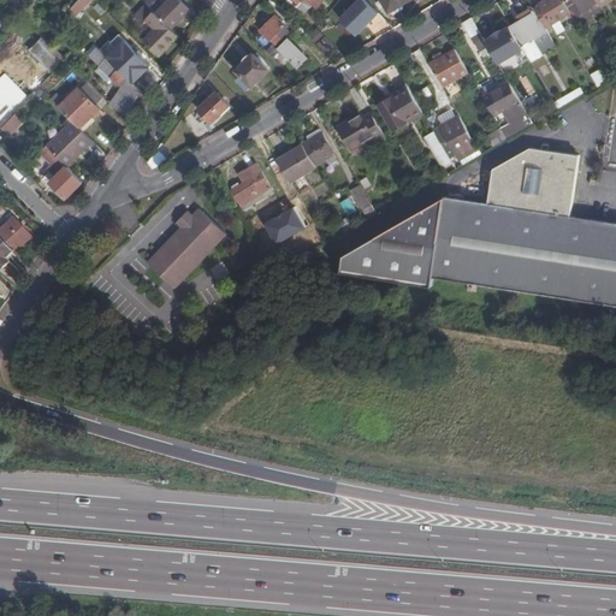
[(10,0),(24,13),(31,6),(25,0),(10,0)]
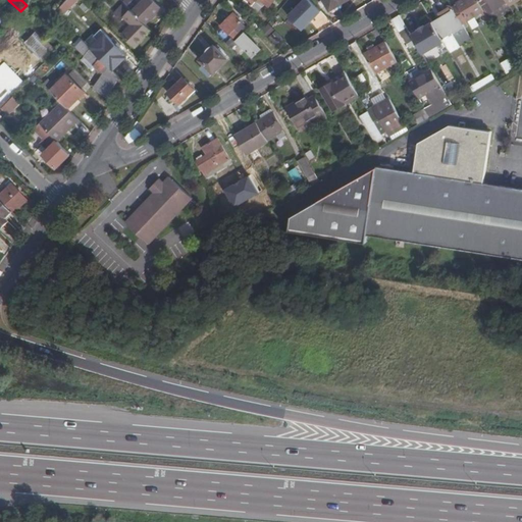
[(62,17),(80,0),(67,0),(56,11),(62,17)]
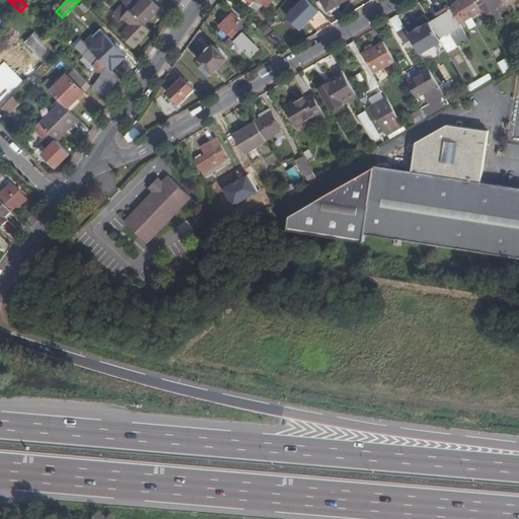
[(136,0),(128,0),(125,3),(134,12),(141,5),(136,0)]
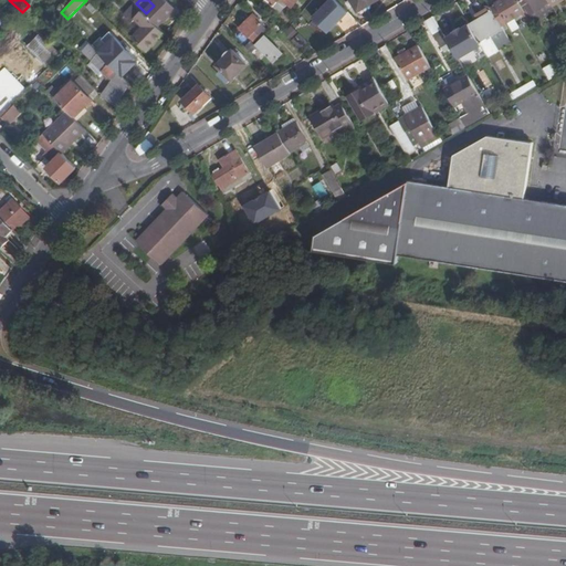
[(167,0),(159,0),(154,6),(146,13),(159,27),(177,10),(167,0)]
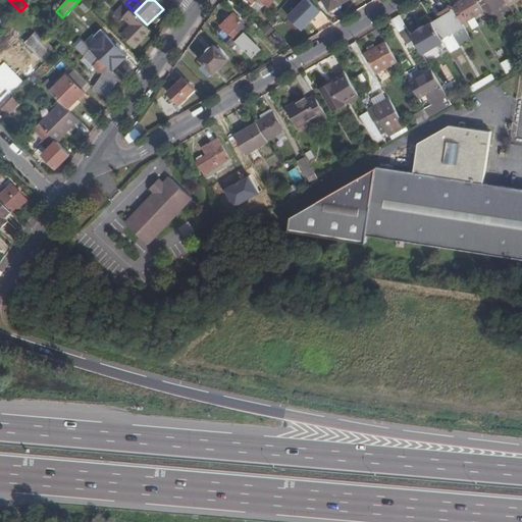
[(246,0),(260,11),(266,4),(270,7),(275,0),(246,0)]
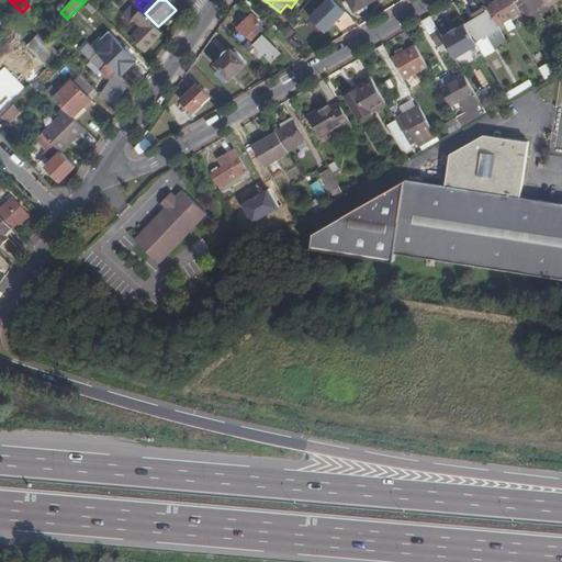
[(347,12),(335,0),(327,0),(312,17),(326,31),(347,12)]
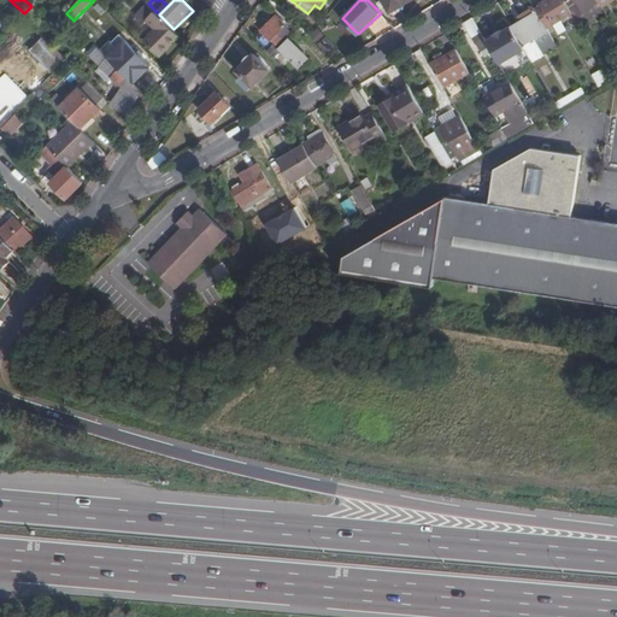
[(385,0),(391,11),(410,0),(385,0)]
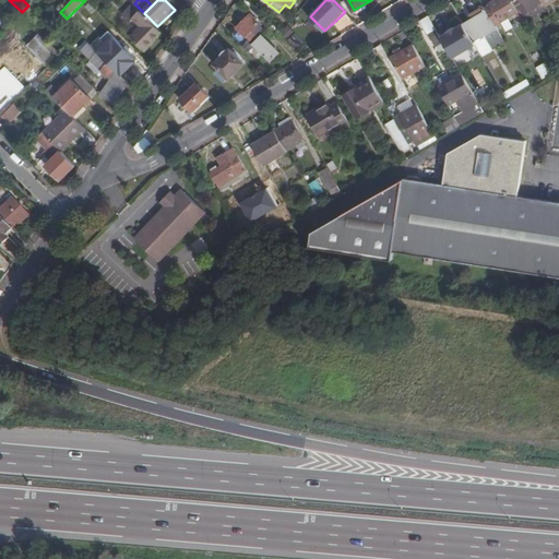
[(516,12),(520,11),(513,0),(494,0),(490,2),(492,4),(486,8),(488,11),(497,24),(510,16),(512,20),(519,15),(516,12)]
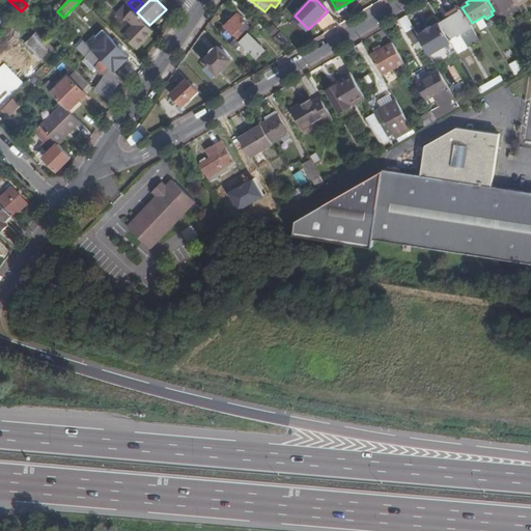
[(500,20),(522,7),(521,6),(516,0),(487,0),(494,10),(500,20)]
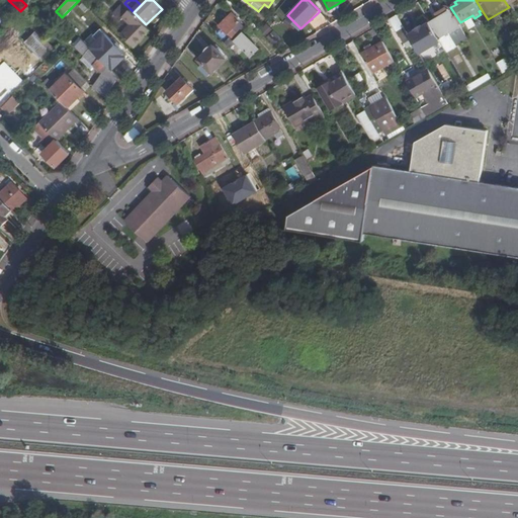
[(136,46),(151,29),(146,24),(134,12),(124,3),(116,12),(123,19),(126,16),(135,23),(123,34),(136,46)]
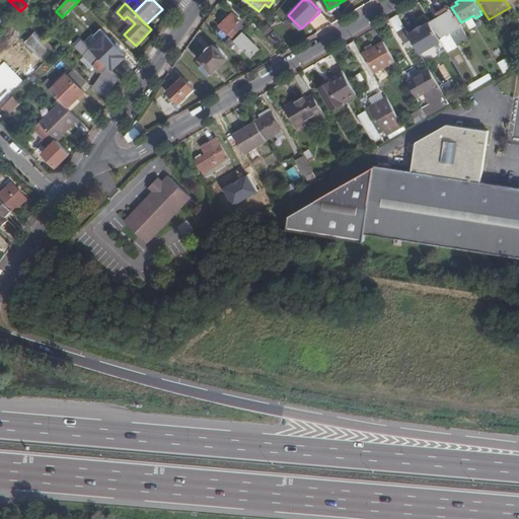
[(436,13),(439,18),(453,10),(451,7),(450,5),(436,13)]
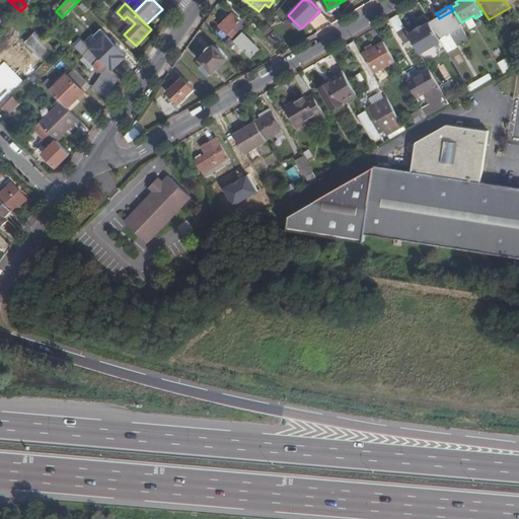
[(448,51),(470,38),(461,22),(453,10),(439,18),(432,22),(443,41),(448,51)]
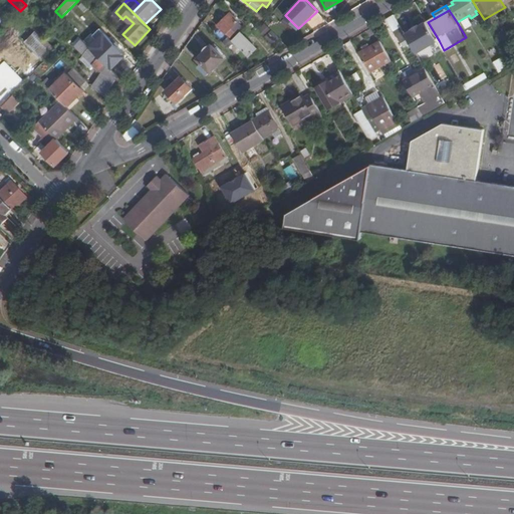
[(217,23),(227,37),(233,33),(229,27),(238,21),(231,12),(217,23)]
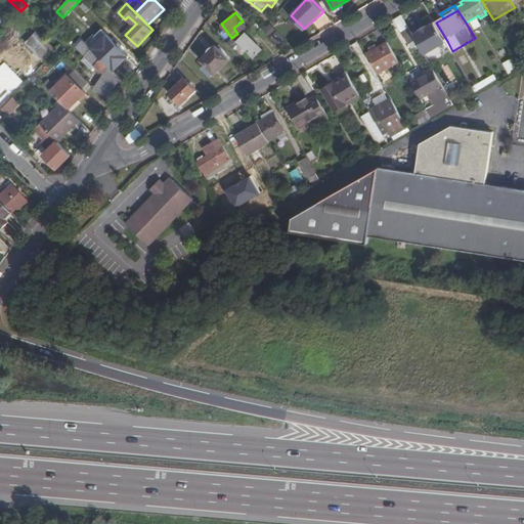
[(425,54),(447,41),(436,23),(435,22),(427,27),(422,30),(413,34),(417,40),(425,54)]
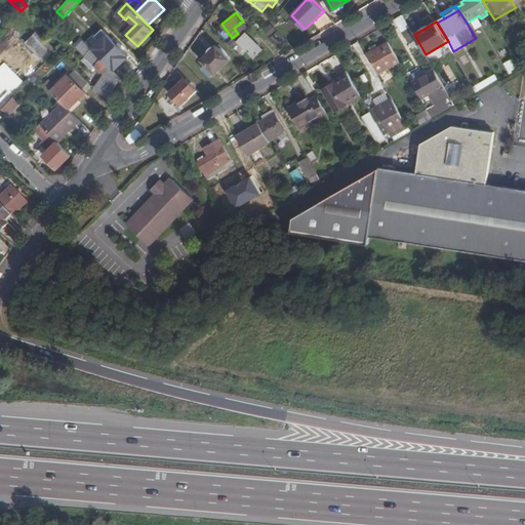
[(276,30),(271,25),(266,30),(271,35),(276,30)]
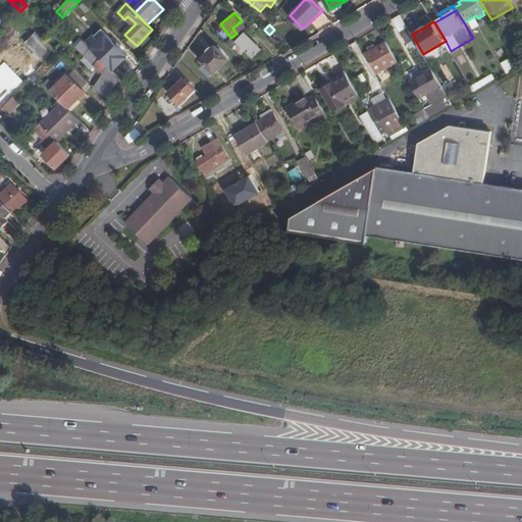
[(408,27),(400,32),(408,44),(415,40),(412,34),(408,27)]
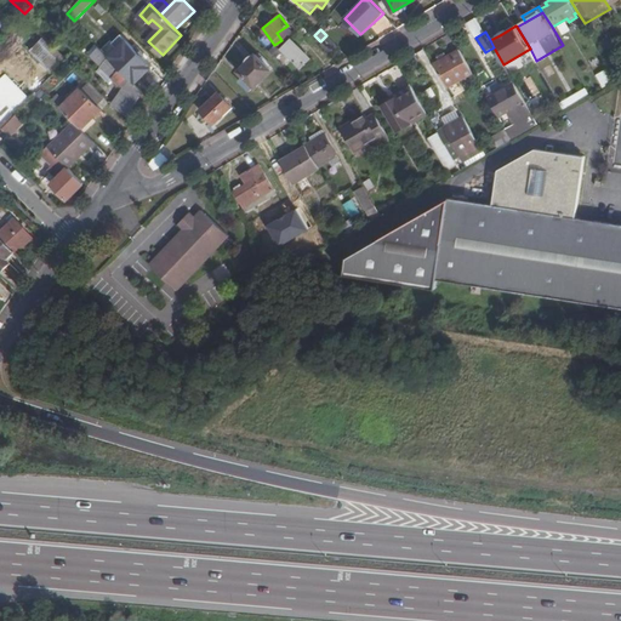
[(326,36),(320,43),(330,53),(336,46),(326,36)]
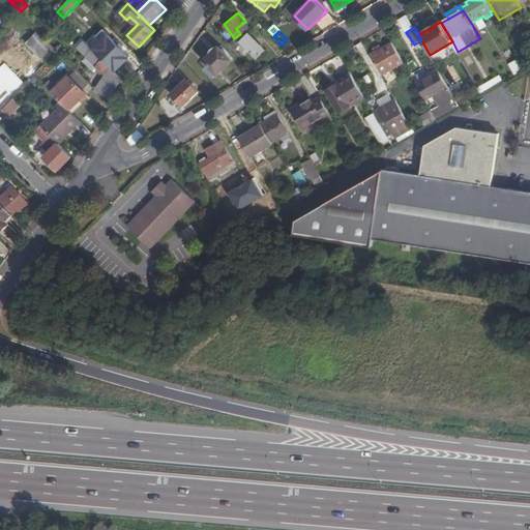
[(265,50),(248,33),(241,40),(257,57),(265,50)]
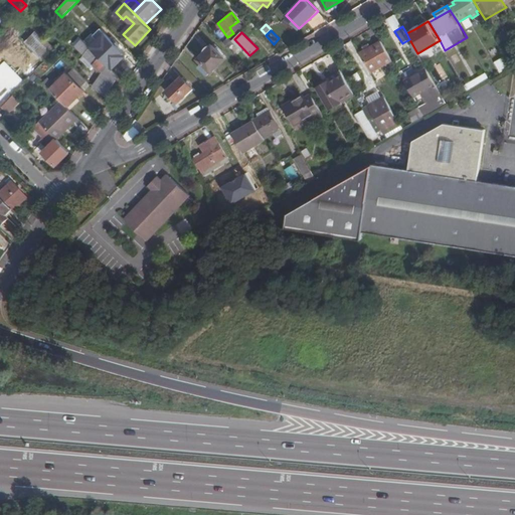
[(76,45),(84,54),(92,47),(82,38),(76,45)]
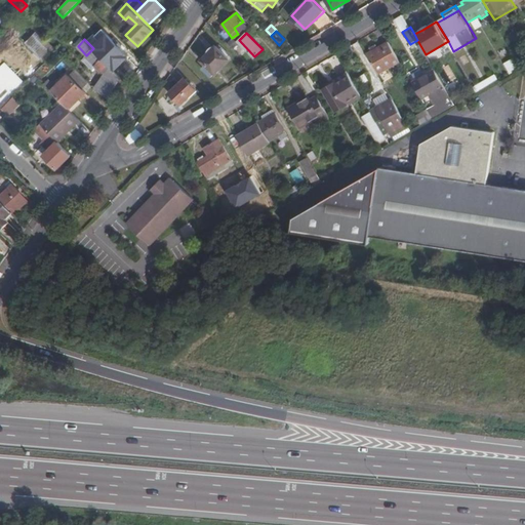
[(379,74),(401,62),(389,41),(367,54),(379,74)]
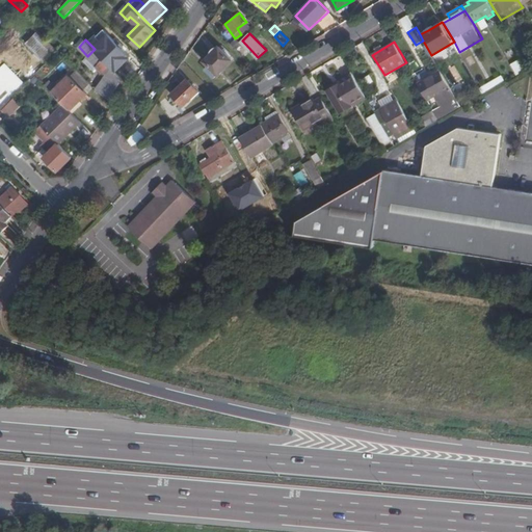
[(118,44),(103,58),(116,71),(132,57),(118,44)]
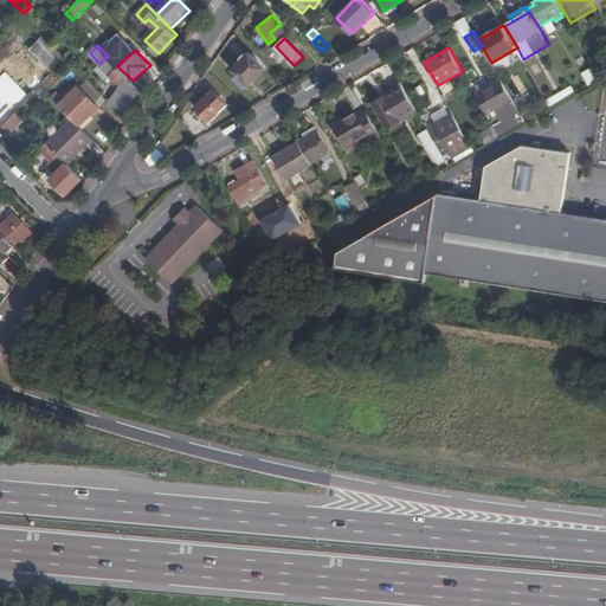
[(237,72),(233,76),(242,86),(247,82),(249,83),(265,68),(250,53),(234,69),(237,72)]
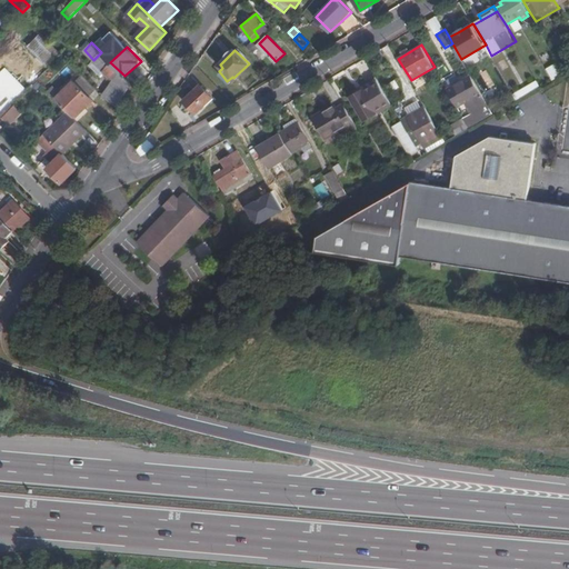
[(116,105),(132,85),(125,76),(110,62),(101,52),(93,60),(111,78),(112,77),(118,79),(105,97),(116,105)]
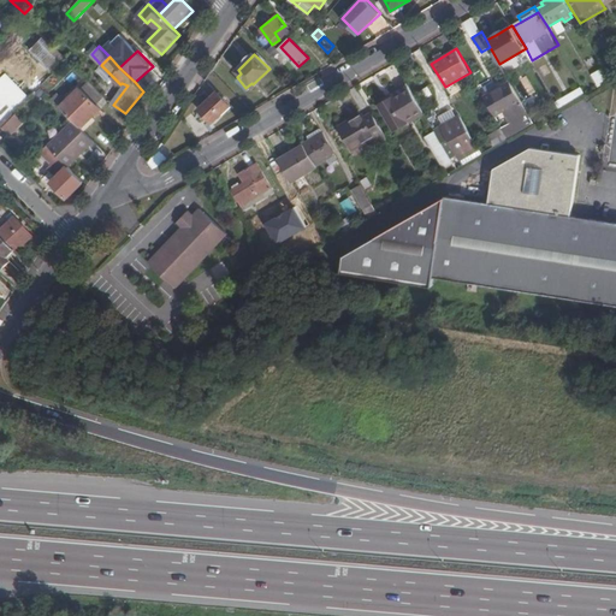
[(598,87),(610,81),(604,67),(592,73),(598,87)]
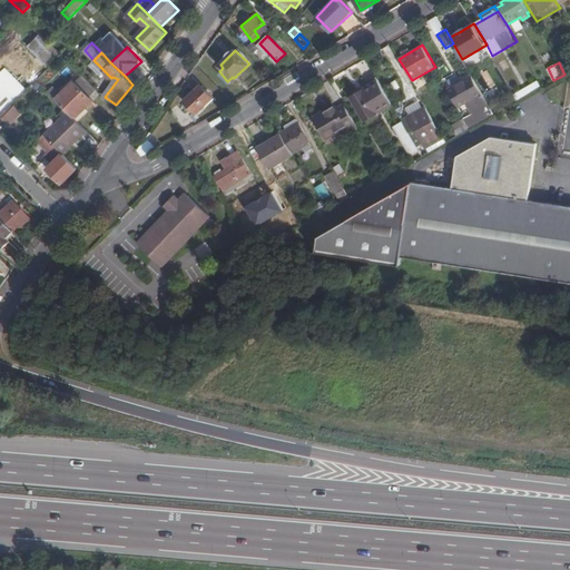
[(12,69),(8,65),(0,72),(0,78),(2,81),(0,84),(0,94),(7,100),(13,95),(11,91),(18,85),(8,75),(12,69)]
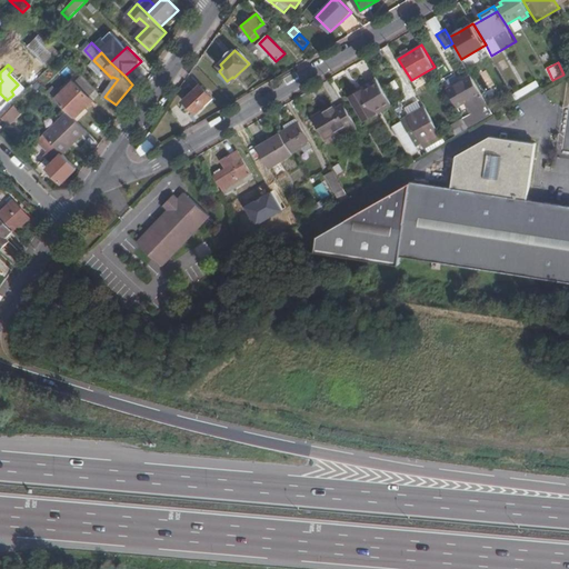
[(495,113),(472,77),(449,90),(459,107),(468,101),(475,113),(467,119),(471,127),(495,113)]
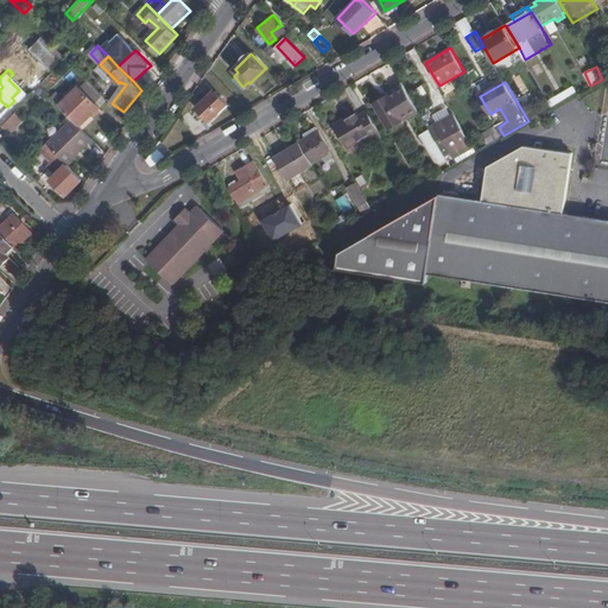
[(438,168),(450,160),(447,156),(430,128),(404,84),(373,103),(390,131),(392,130),(403,146),(419,137),(438,168)]
